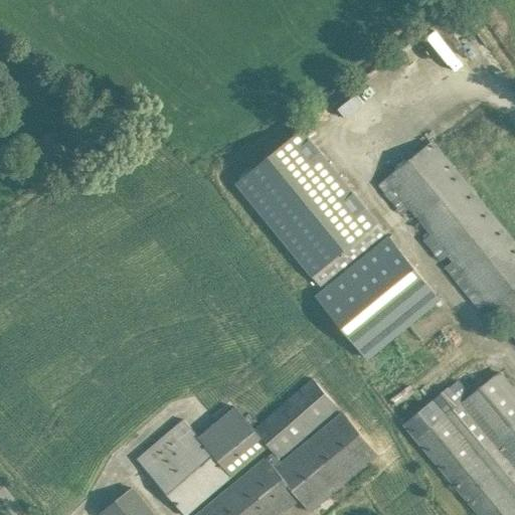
[(303,129),(236,182),(322,290),(388,236),(303,129)]
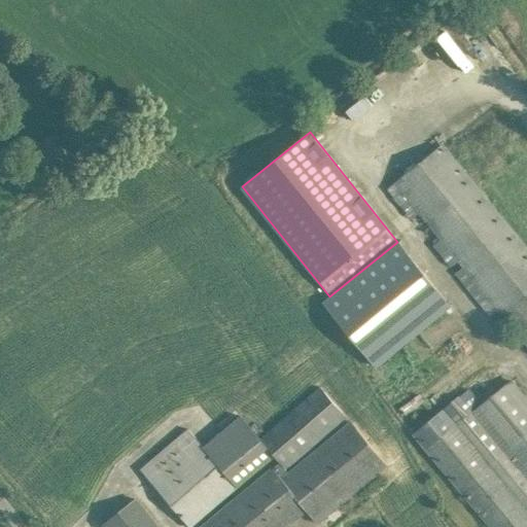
[(526,248),(444,144),(397,181),(489,295),(500,310),(526,342),(526,248)]
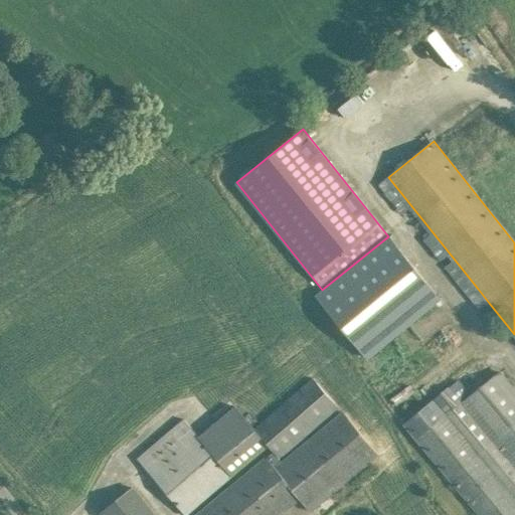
[(318,295),(319,297),(369,357),(441,299),(389,236),(318,295)]
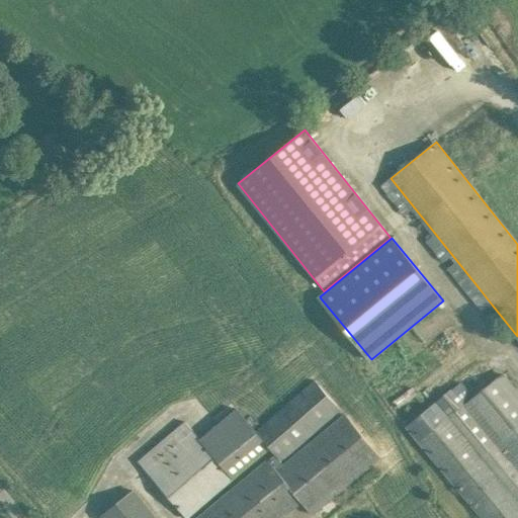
[(484,311),(492,305),(481,290),(472,297),(484,311)]
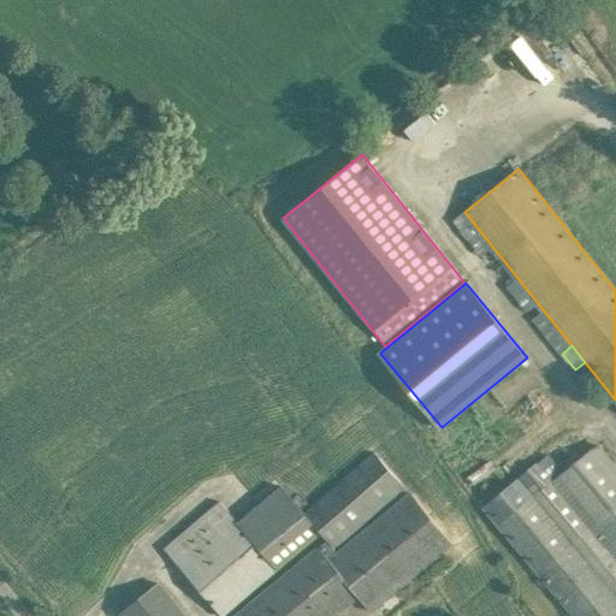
[(486,505),(502,525),(575,615),(615,615),(615,465),(599,445),(554,481),(551,479),(561,471),(549,455),(486,505)]
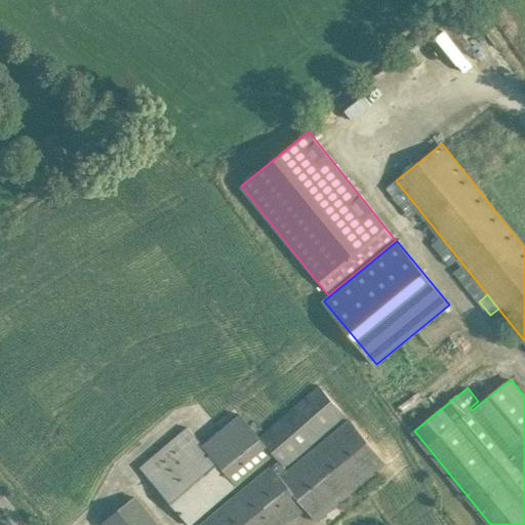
[(284,469),(346,414),(320,385),(271,428),(259,438),(238,413),(203,444),(188,427),(140,468),(189,524),(274,452),(280,460),(200,524),(285,524),(306,509),(316,521),(386,462),(351,419),(350,420),(349,418),(287,472),(284,469)]
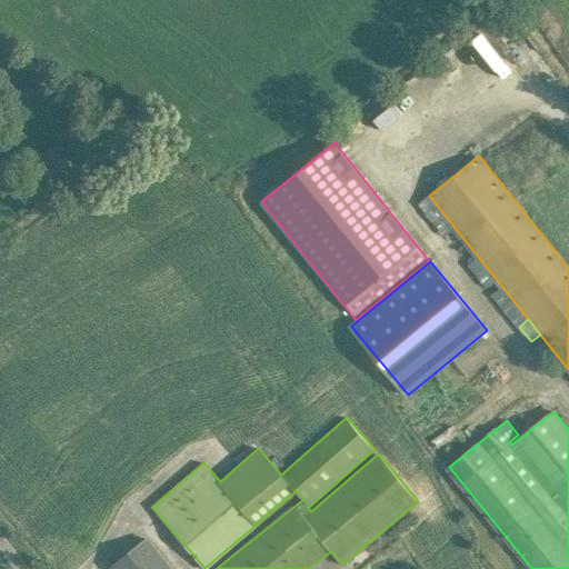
[(113,568),(170,568),(147,538),(111,566),(113,568)]
